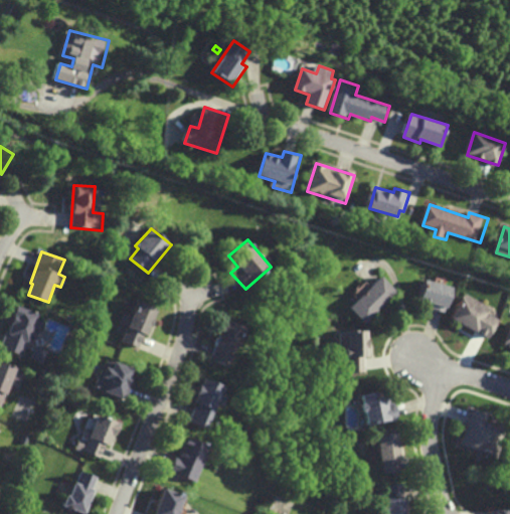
[(384,278),(352,309),(368,325),(400,294),(384,278)]
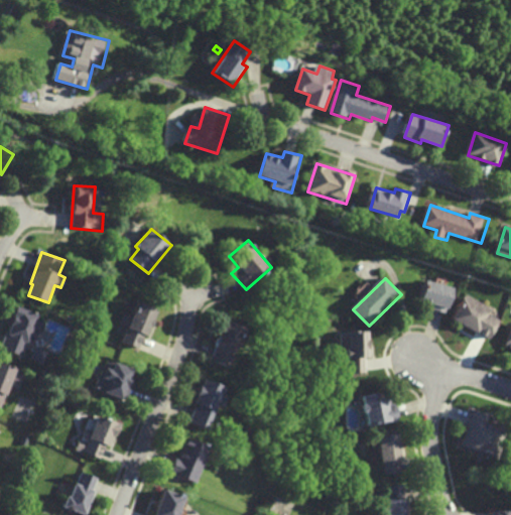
[(427,281),(420,306),(449,313),(456,288),(427,281)]
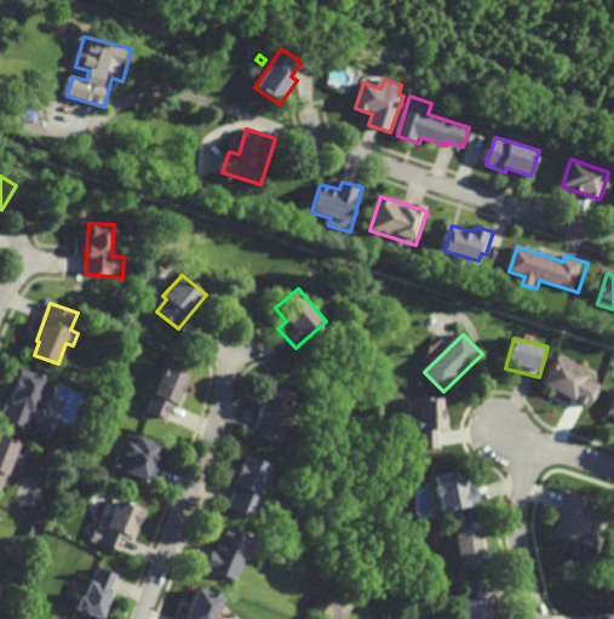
[(563,355),(561,361),(558,361),(546,382),(590,407),(602,387),(586,378),(591,370),(563,355)]
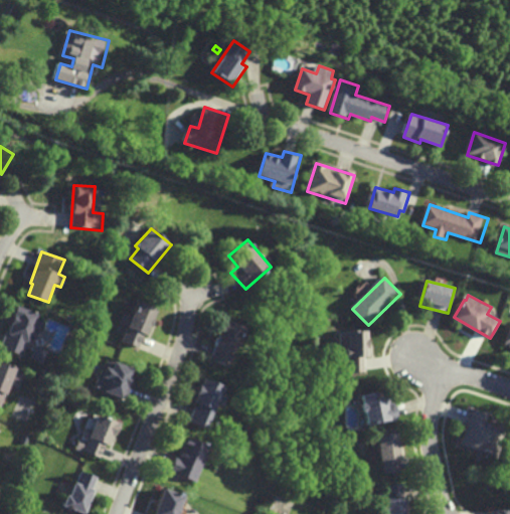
[(136,302),(132,314),(125,312),(120,324),(127,327),(121,343),(138,350),(144,335),(146,335),(156,310),(136,302)]
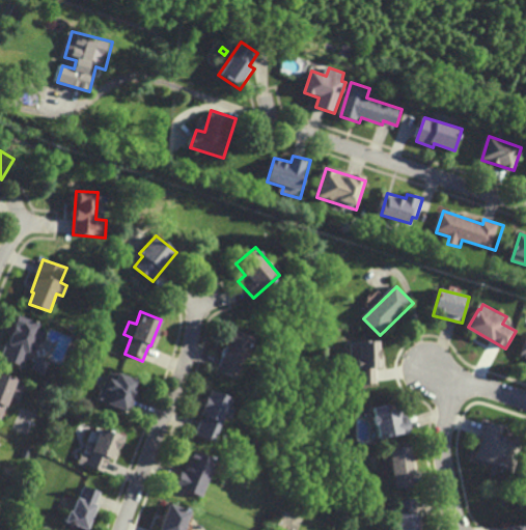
[(30,353),(38,356),(47,331),(39,328),(40,325),(18,315),(1,360),(25,368),(30,353)]
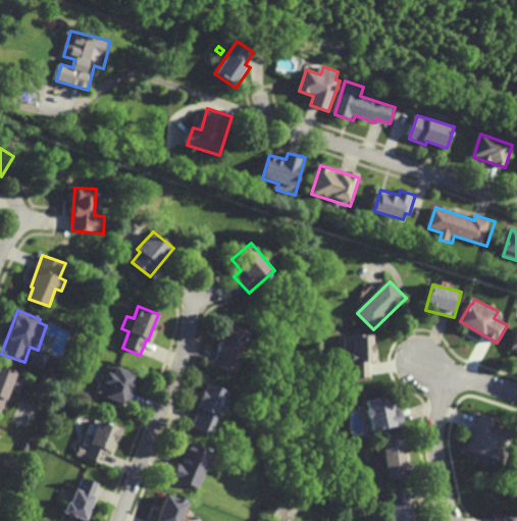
[(228,326),(223,342),(220,341),(216,351),(219,353),(214,365),(233,372),(247,333),(228,326)]
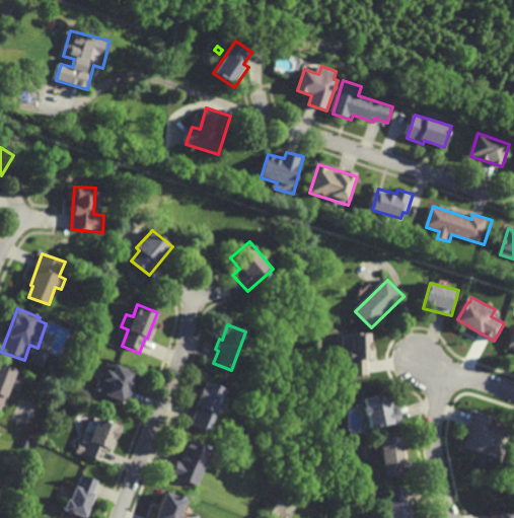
[(343,335),(343,356),(349,356),(350,375),(373,375),(371,334),(343,335)]
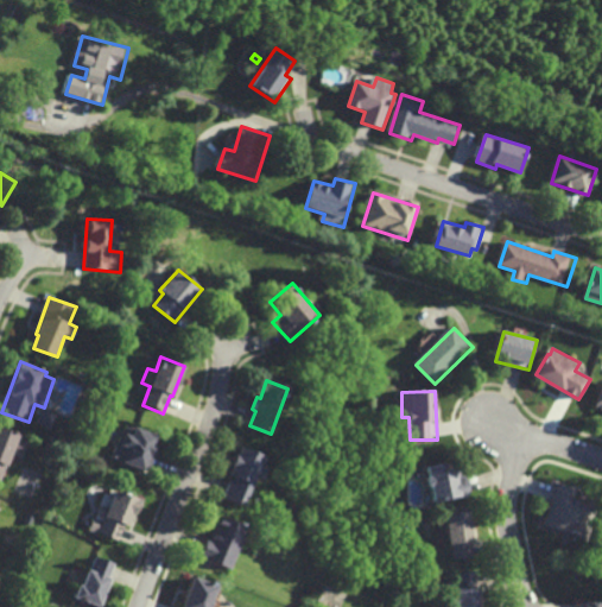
[(126,423),(112,457),(147,472),(162,437),(126,423)]
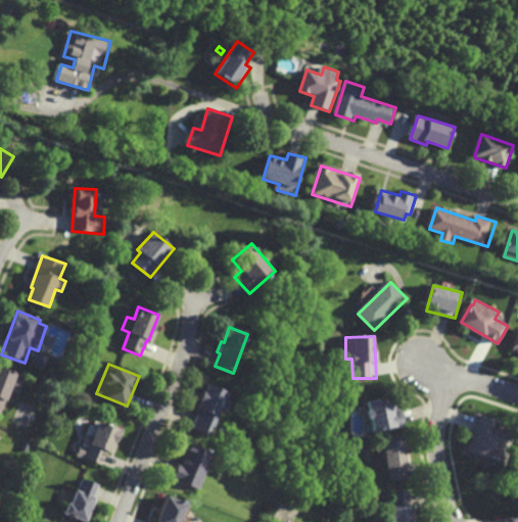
[(0,367),(0,414),(4,416),(13,391),(21,393),(28,378),(0,367)]
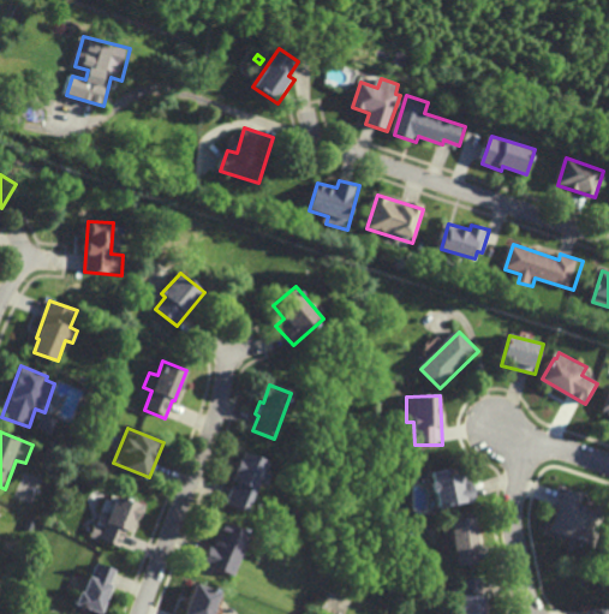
[(242,452),(231,481),(236,482),(227,504),(248,511),(267,462),(242,452)]
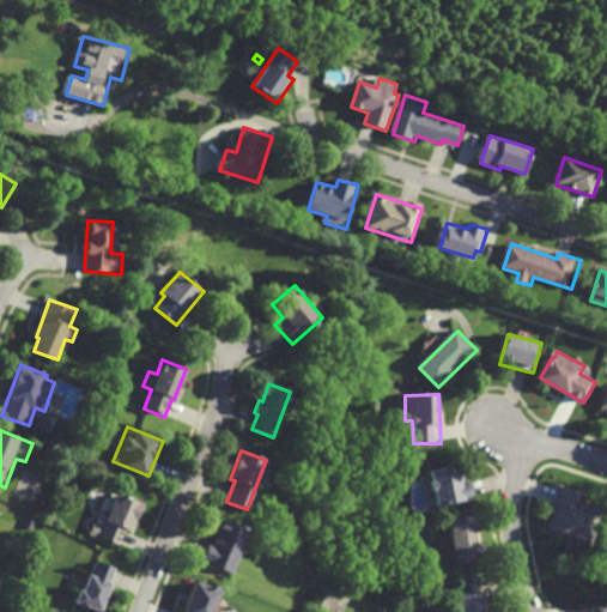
[(431,472),(438,507),(475,500),(468,471),(455,474),(454,466),(431,472)]
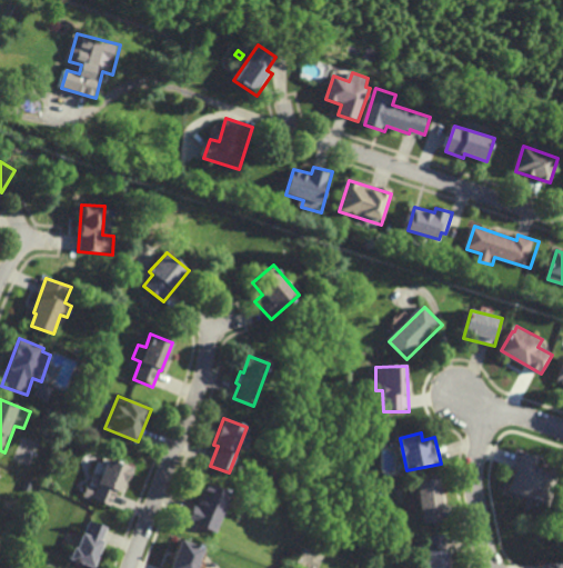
[(523,454),(511,492),(539,501),(543,487),(549,488),(554,471),(539,467),(541,459),(523,454)]
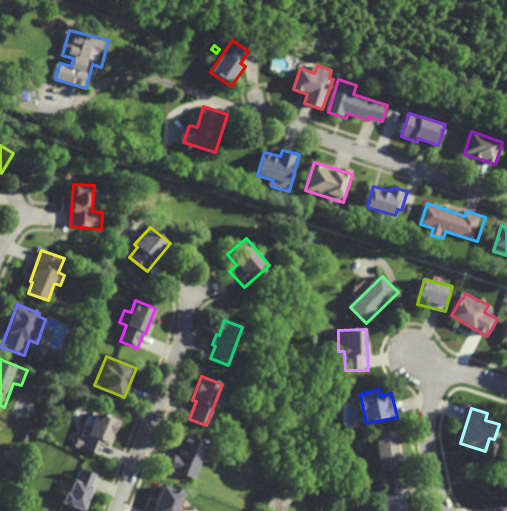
[(97,415),(88,439),(80,436),(76,448),(102,457),(115,422),(97,415)]
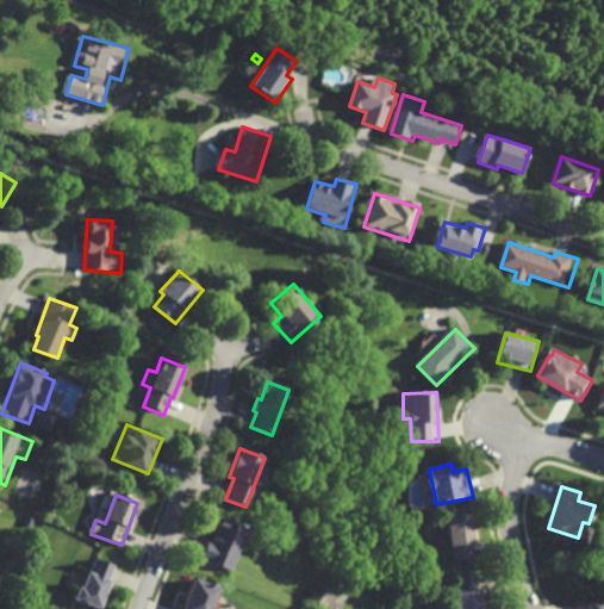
[(449,516),(453,548),(456,547),(459,560),(477,558),(472,513),(449,516)]
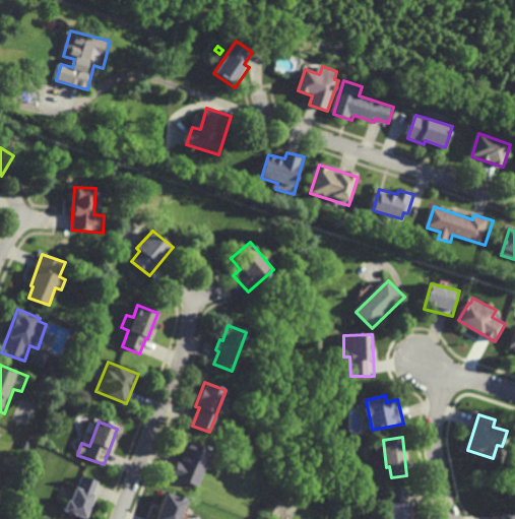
[(186,441),(172,478),(199,489),(213,451),(186,441)]
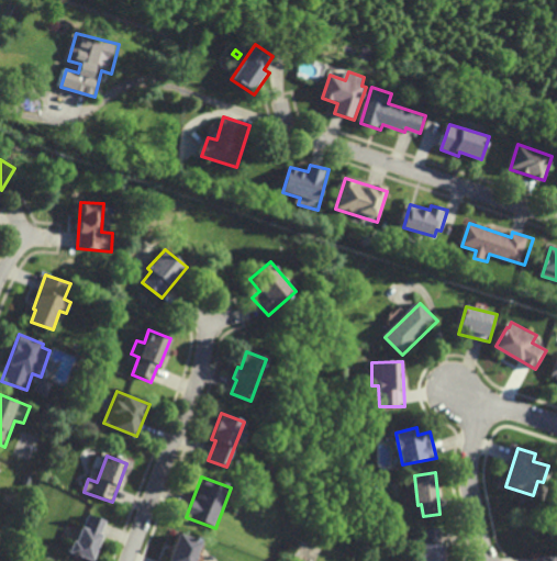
[(69,552),(90,560),(93,560),(109,520),(89,513),(78,540),(74,541),(69,552)]
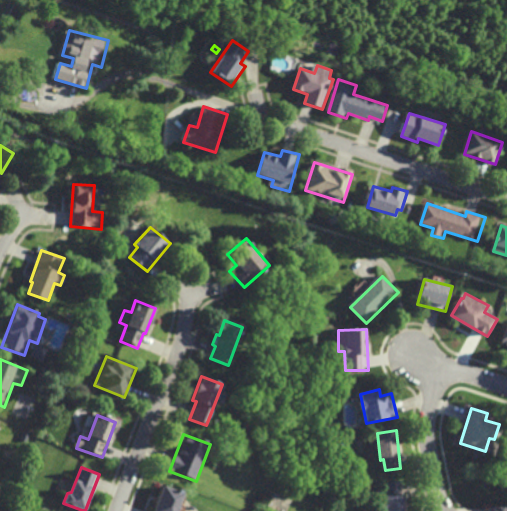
[(387,482),(387,494),(384,494),(383,510),(404,510),(405,496),(404,496),(404,483),(387,482)]
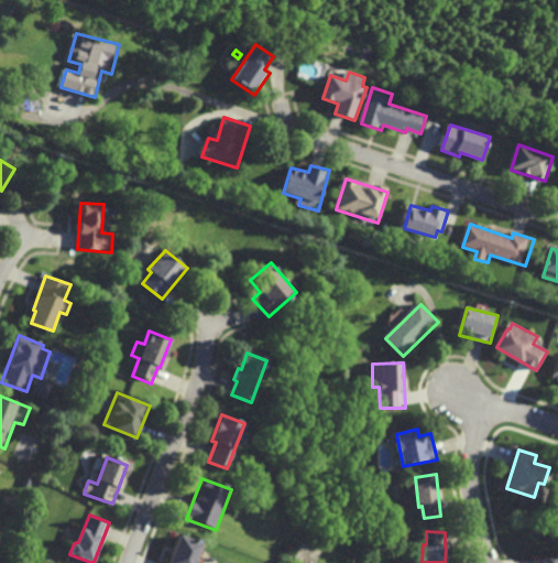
[(179,537),(168,562),(194,562),(201,544),(179,537)]
